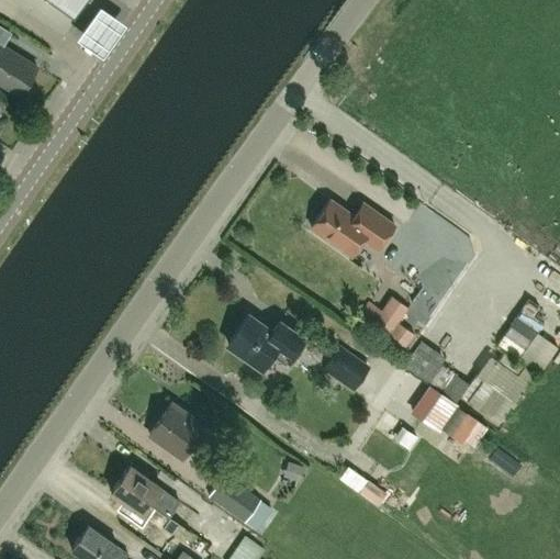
[(88,0),(60,0),(55,9),(74,22),(88,0)]
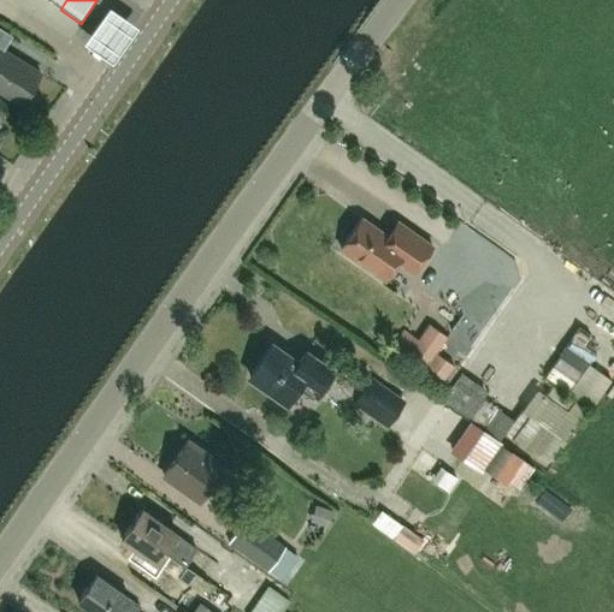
[(143,23),(114,1),(88,39),(118,60),(143,23)]
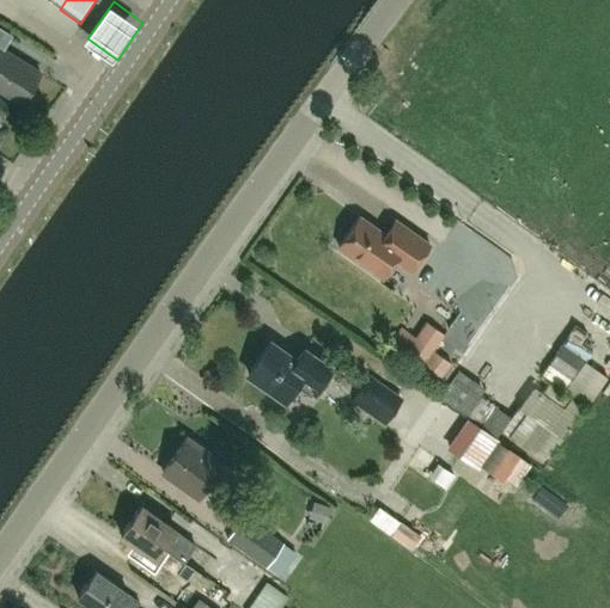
[(0,90),(24,105),(42,75),(0,49),(0,90)]
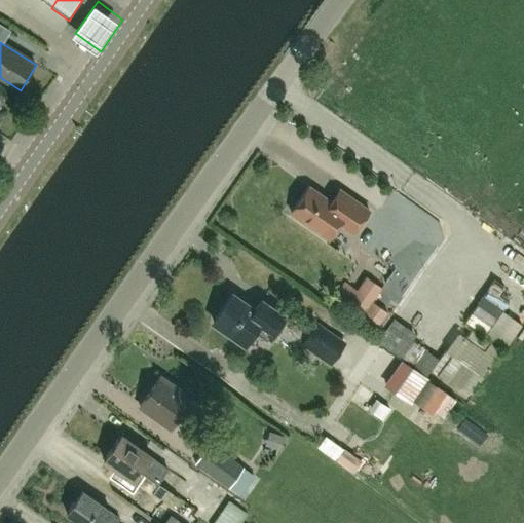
[(342,226),(356,235),(371,213),(341,192),(333,204),(310,189),(293,214),(332,241),(342,226)]
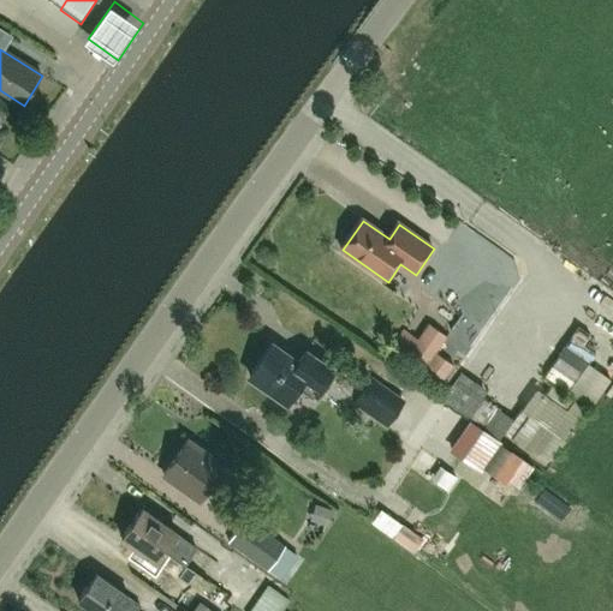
[(456,367),(414,337),(402,354),(426,371),(420,378),(439,391),(456,367)]
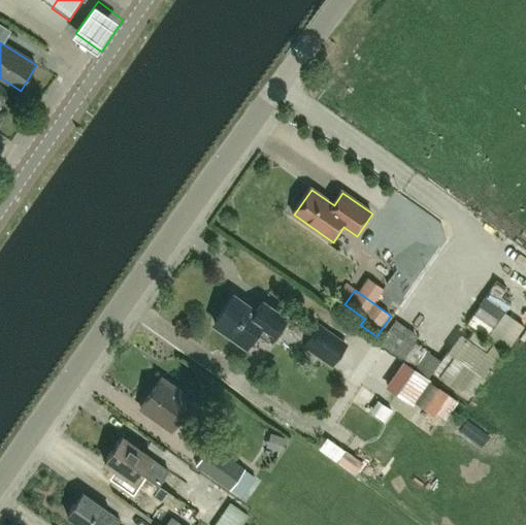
[(273,341),(289,320),(264,303),(257,314),(234,298),(217,325),(249,348),(259,332),(273,341)]
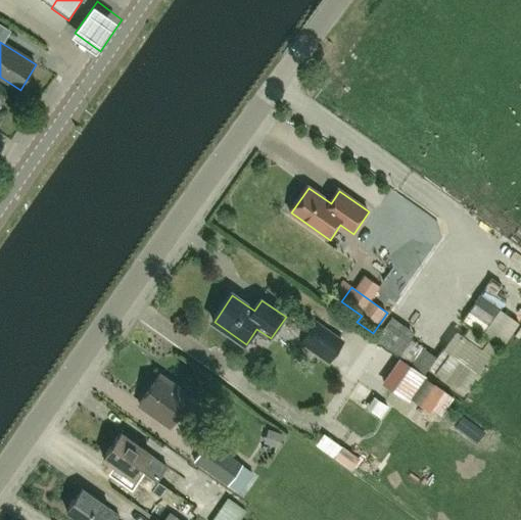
[(346,343),(317,323),(301,345),(331,365),(346,343)]
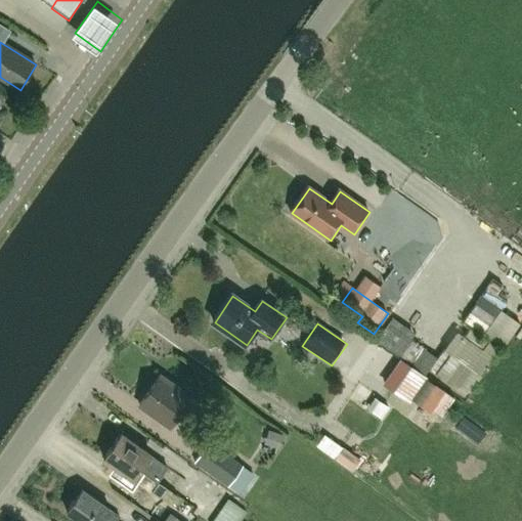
[(452,350),(435,370),(467,396),(484,376),(452,350)]
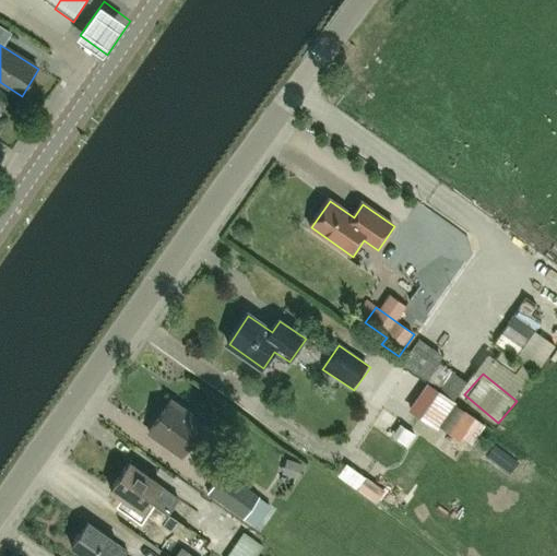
[(431,386),(413,413),(439,432),(458,404),(431,386)]
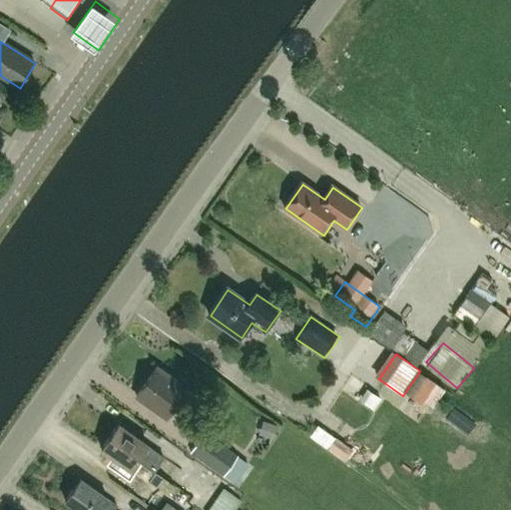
[(168,420),(188,391),(158,370),(138,398),(168,420)]
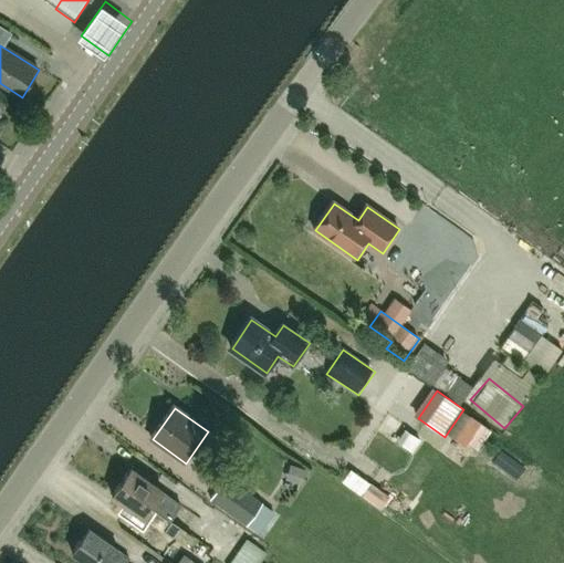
[(467,440),(479,421),(470,416),(459,435),(467,440)]
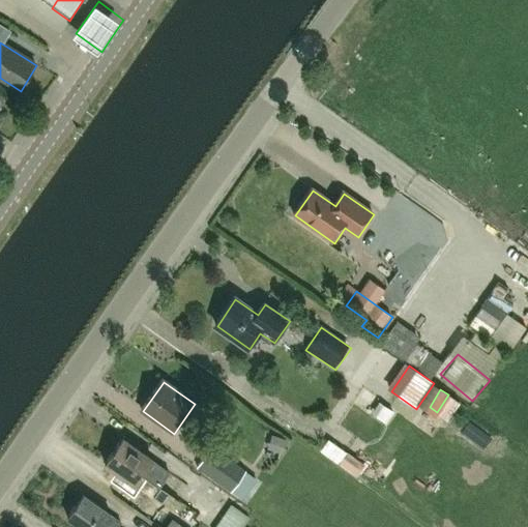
[(343,463),(350,449),(329,439),(322,452),(343,463)]
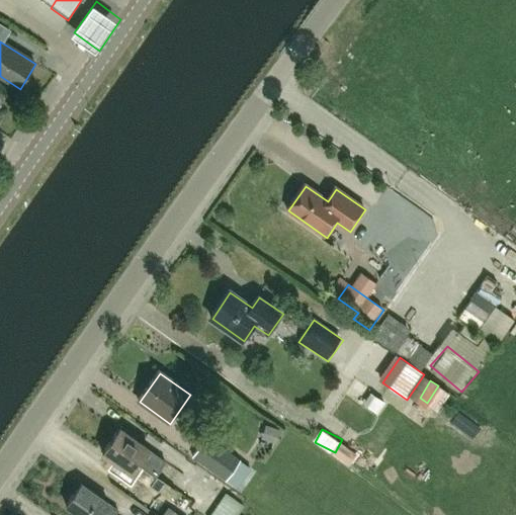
[(157,478),(167,463),(150,451),(151,451),(121,430),(104,455),(134,476),(140,466),(157,478)]
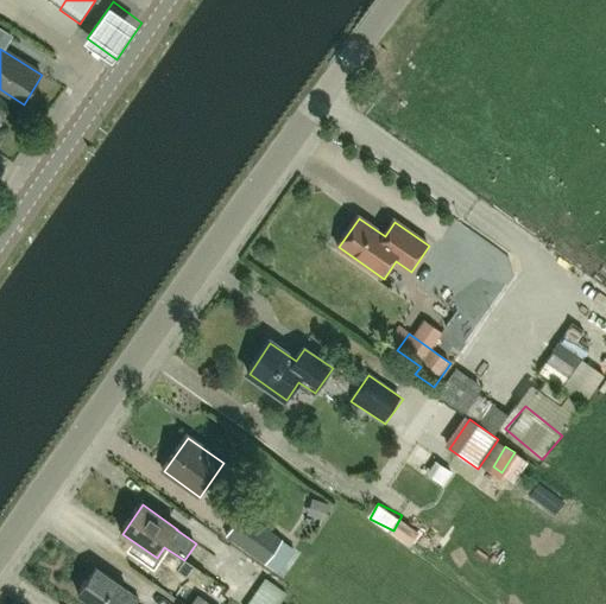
[(228,539),(267,566),(284,542),(245,515),(228,539)]
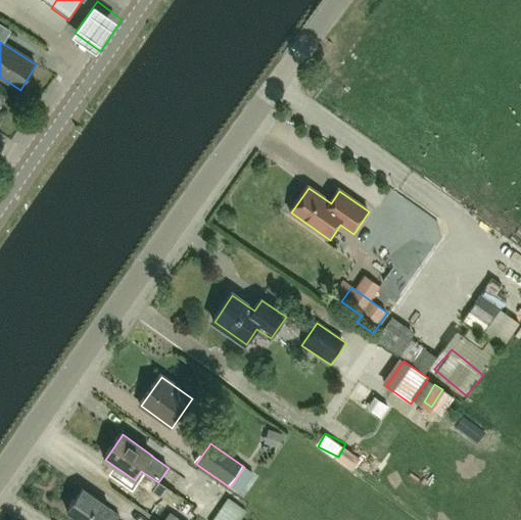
[(121,519),(122,518),(110,511),(111,510),(83,490),(67,512),(78,519),(121,519)]
